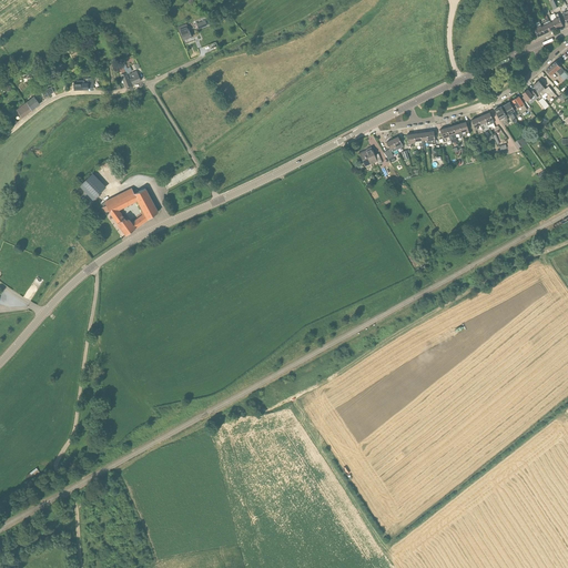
[(559,18),(558,13),(555,14),(555,13),(550,16),(554,21),(557,28),(564,26),(559,18)]
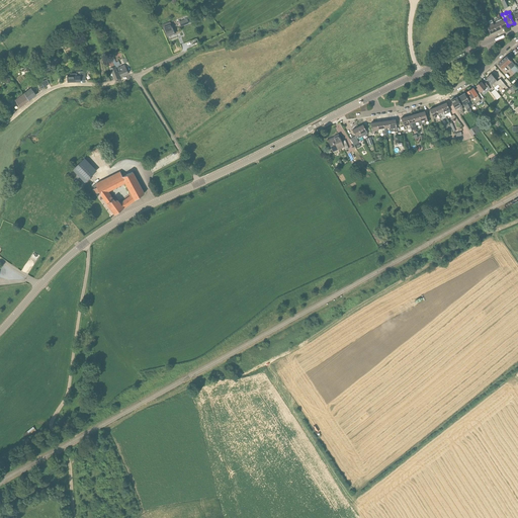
[(508,25),(505,19),(500,22),(502,28),(508,25)]
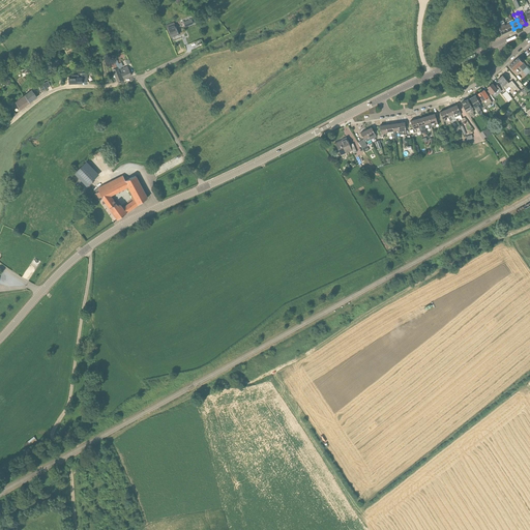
[(179,34),(175,25),(174,22),(167,25),(168,28),(171,37),(179,34)]
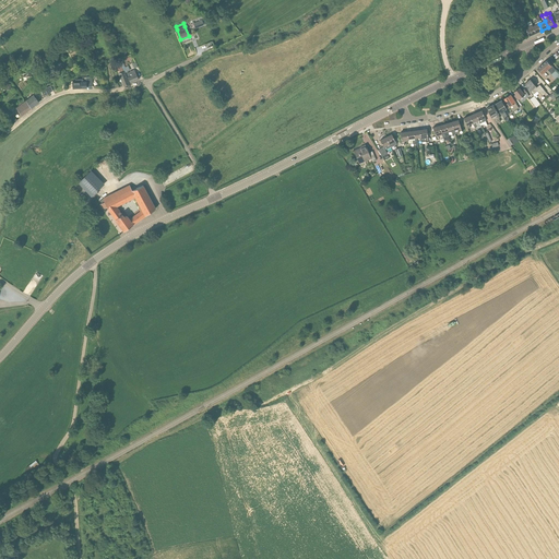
[(536,33),(533,26),(533,25),(528,27),(526,24),(524,25),(526,28),(530,36),(536,33)]
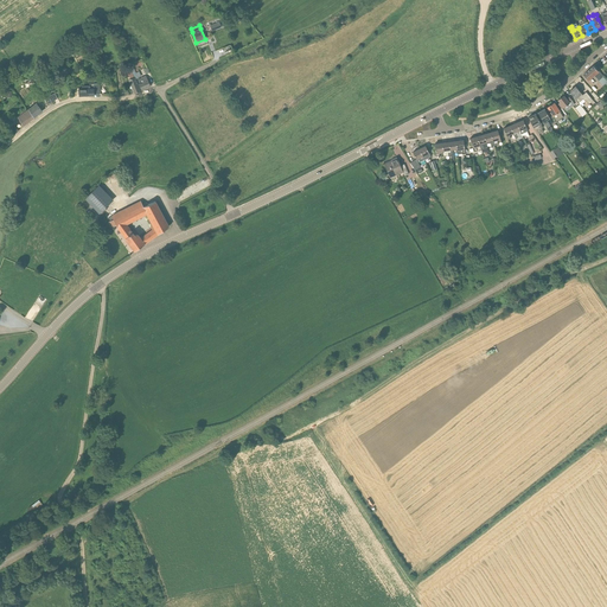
[(588,33),(586,26),(579,29),(582,36),(588,33)]
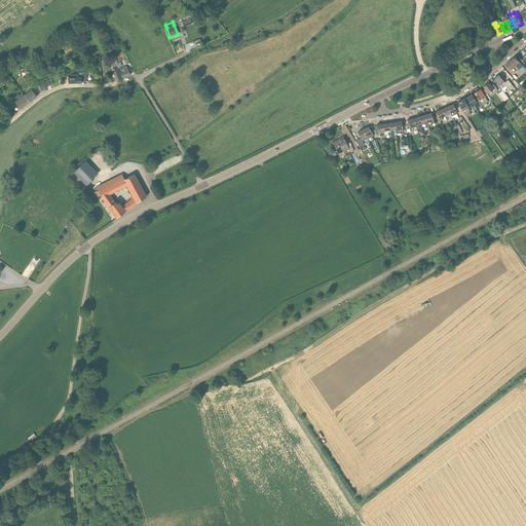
[(518,63),(519,62),(515,57),(506,65),(511,69),(515,66),(524,76),(525,75),(525,70),(523,67),(522,67),(518,63)]
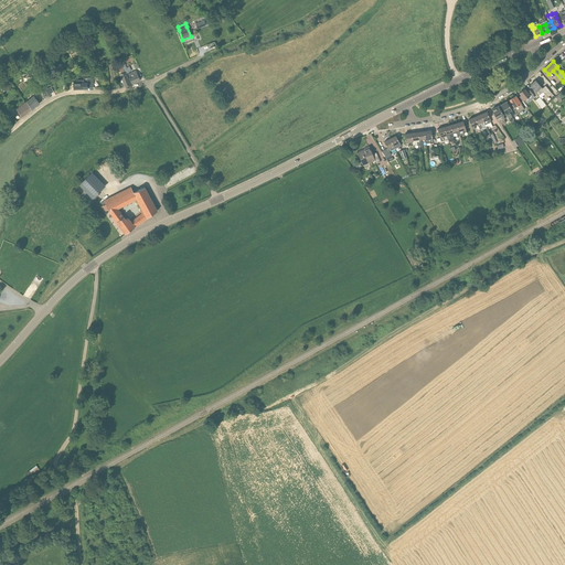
[(140,81),(138,75),(136,70),(131,72),(134,76),(129,78),(130,78),(132,84),(140,81)]
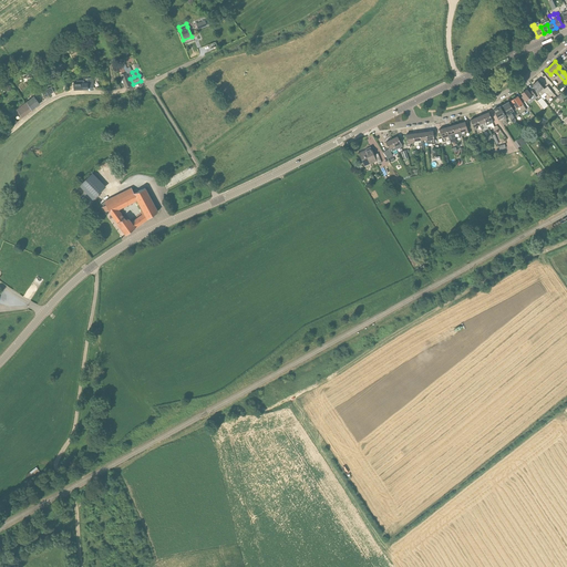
[(125,86),(133,84),(131,79),(130,79),(127,73),(127,72),(121,74),(125,86)]
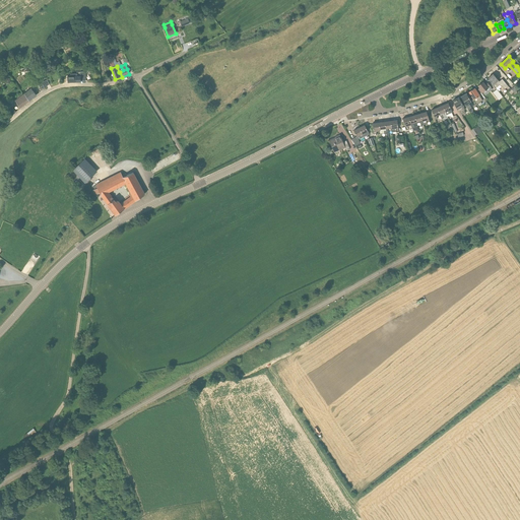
[(70,76),(67,76),(68,81),(85,81),(85,72),(80,72),(76,72),(76,74),(70,74),(70,76)]
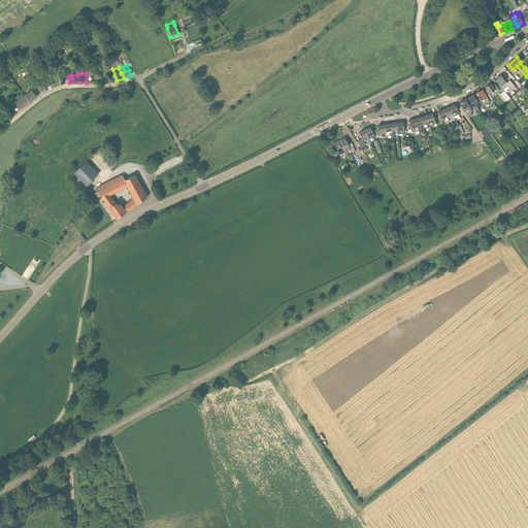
[(506,83),(505,81),(500,75),(495,79),(500,86),(503,89),(507,86),(508,88),(509,87),(513,91),(516,88),(509,80),(506,83)]
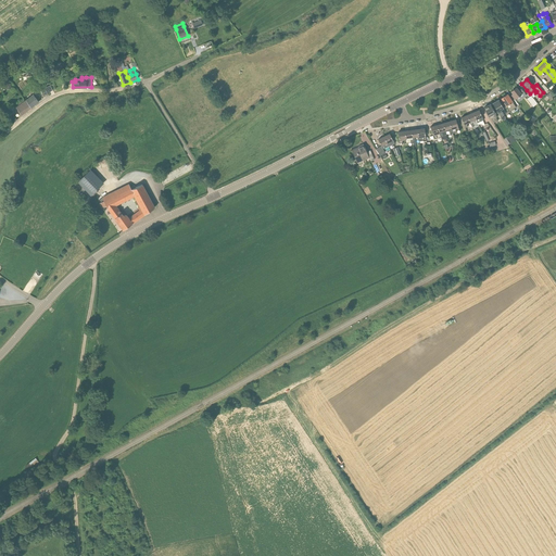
[(43,87),(38,89),(36,90),(37,92),(39,91),(41,90),(43,96),(47,93),(45,88),(43,87)]
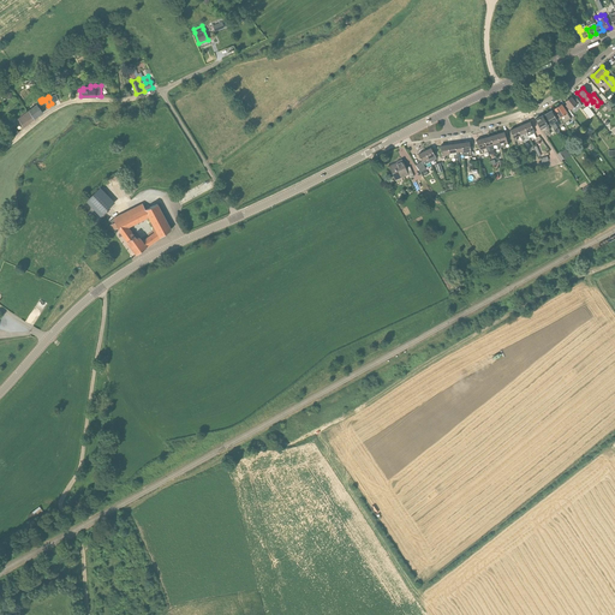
[(577,99),(574,101),(571,97),(566,101),(567,103),(565,106),(568,111),(571,108),(579,102),(577,99)]
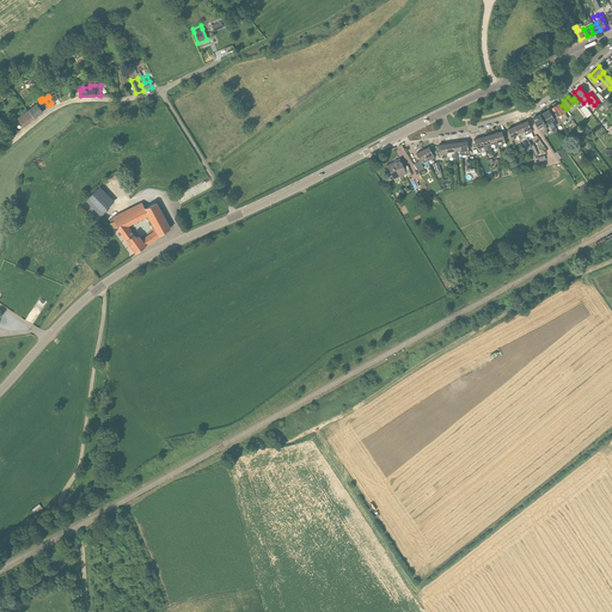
[(42,112),(38,108),(36,104),(29,110),(35,118),(42,112)]
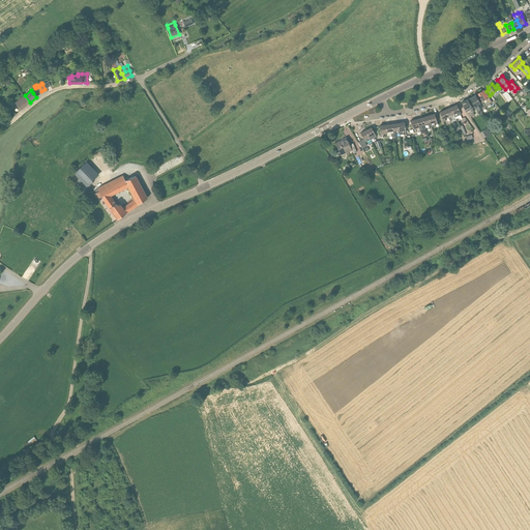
[(486,106),(492,102),(483,90),(478,93),(486,106)]
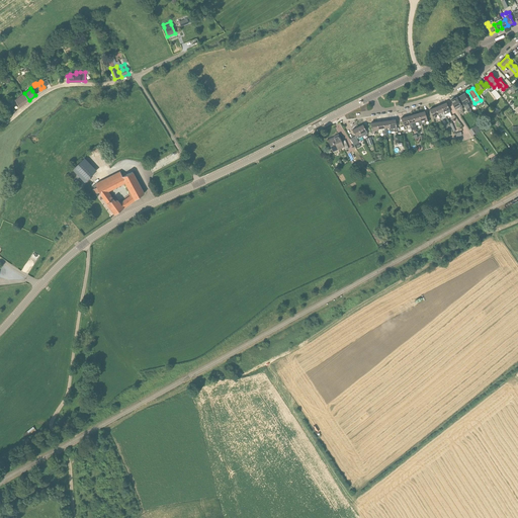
[(496,99),(500,96),(495,89),(491,92),(496,99)]
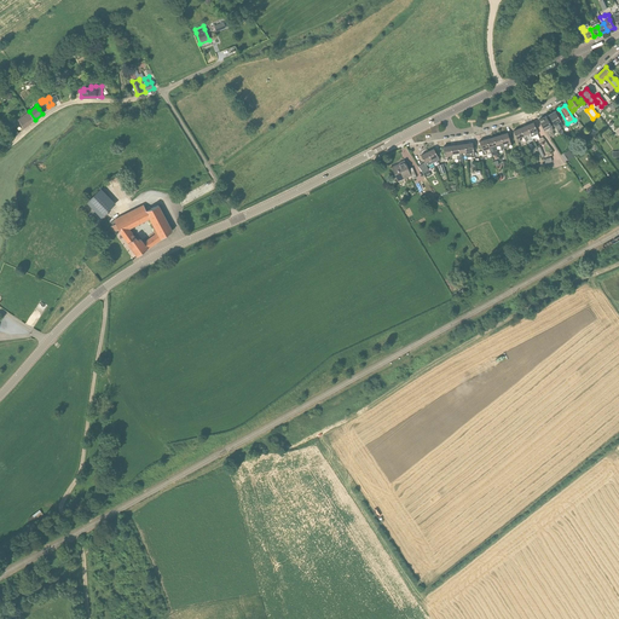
[(24,128),(35,120),(29,111),(18,120),(24,128)]
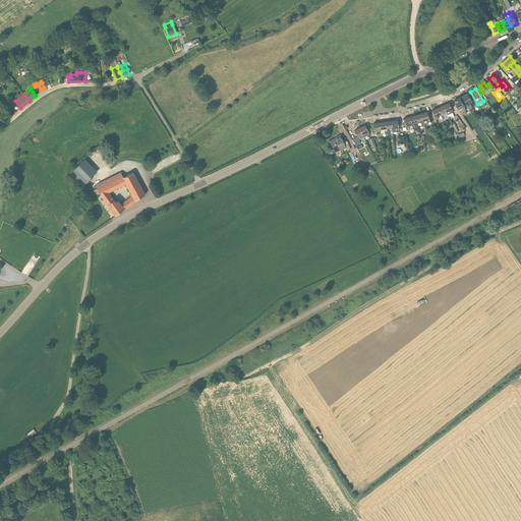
[(469,103),(472,102),(467,94),(461,97),(469,110),(471,112),(472,114),(474,113),(473,111),(469,103)]
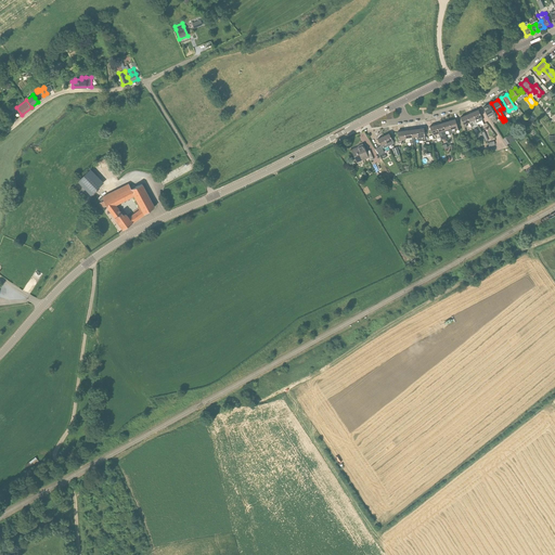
[(494,113),(490,104),(482,107),(488,116),(493,123),(497,120),(495,118),(497,117),(494,113)]
